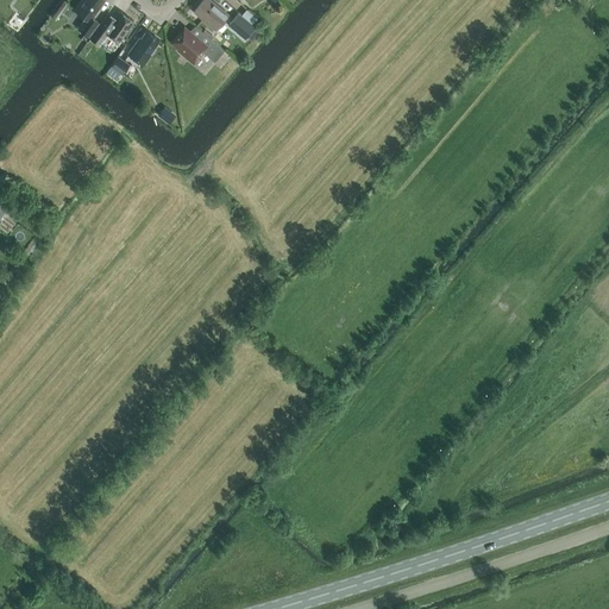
[(99,23),(92,18),(105,0),(104,0),(82,0),(75,10),(86,18),(77,29),(89,36),(99,23)]
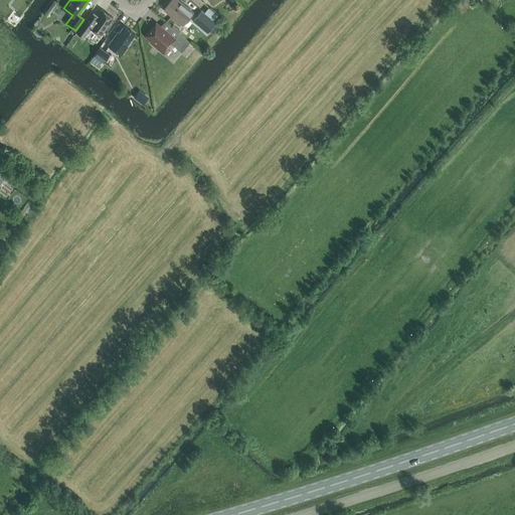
[(182,25),(192,12),(178,0),(171,0),(164,9),(182,25)]
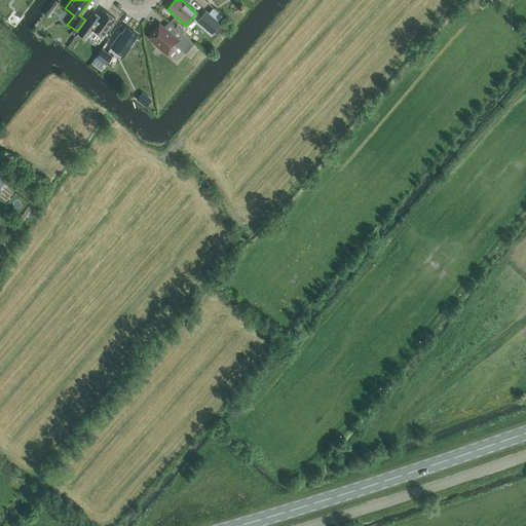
[(54,1),(44,15),(49,19),(59,4),(54,1)]
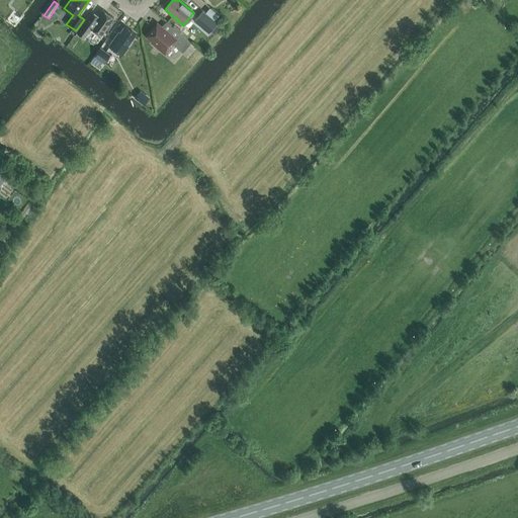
[(214,20),(219,15),(209,7),(205,12),(214,20)]
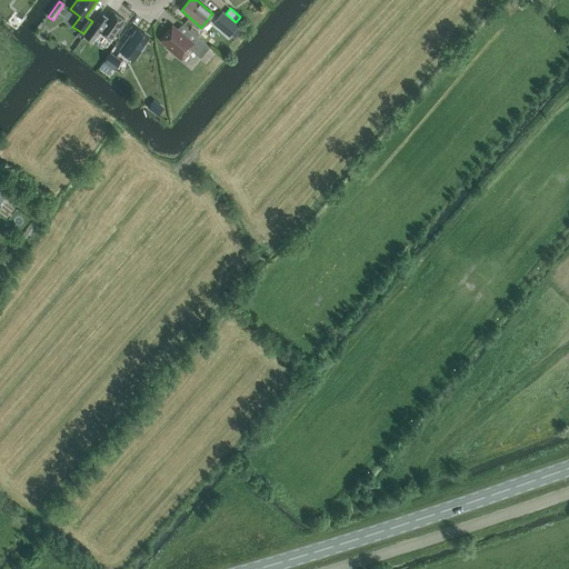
[(95,21),(85,36),(92,41),(100,31),(111,39),(125,20),(112,11),(108,17),(101,12),(95,21)]
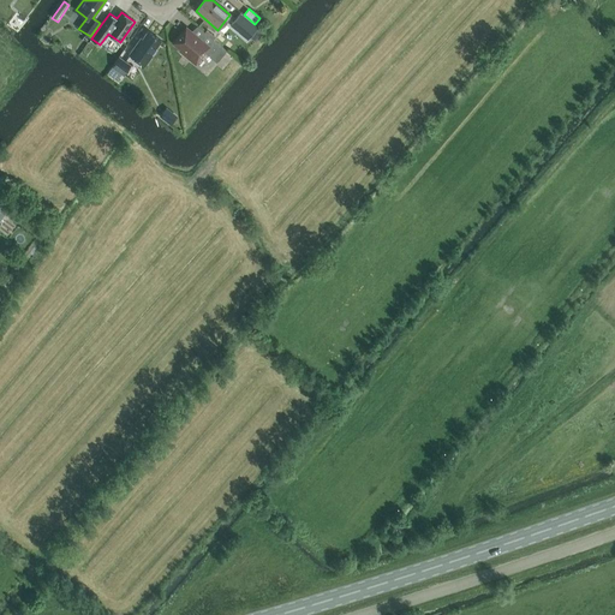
[(232,25),(248,39),(257,28),(242,13),(232,25)]
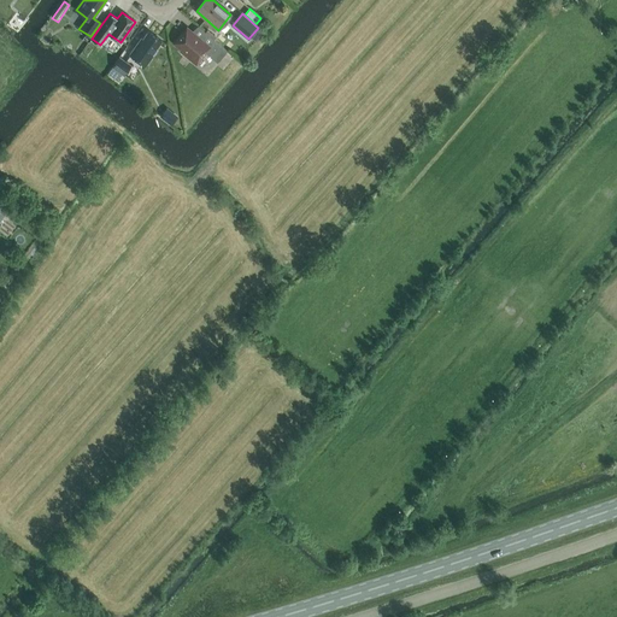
[(227,51),(204,31),(199,37),(187,28),(175,42),(182,50),(181,51),(187,56),(188,54),(192,58),(191,59),(197,64),(203,57),(201,56),(205,52),(217,63),(227,51)]
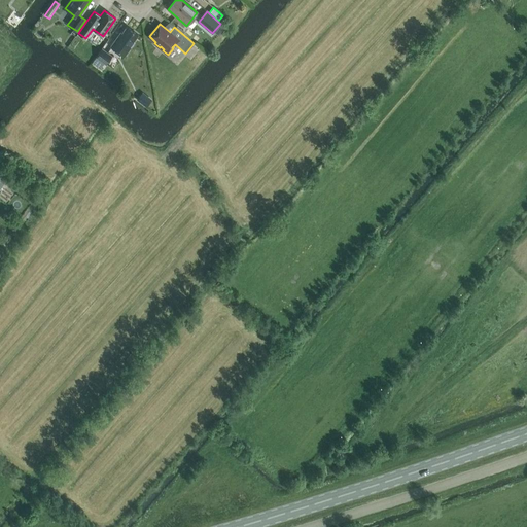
[(131,44),(138,34),(127,27),(119,36),(118,36),(110,46),(124,56),(132,45),(131,44)]
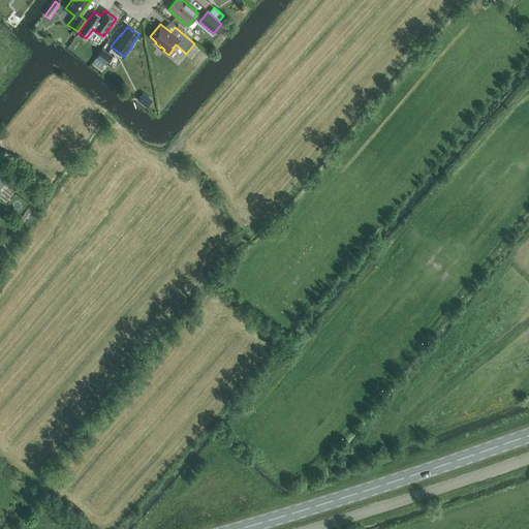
[(113,56),(102,49),(92,63),(100,69),(104,63),(106,64),(113,56)]
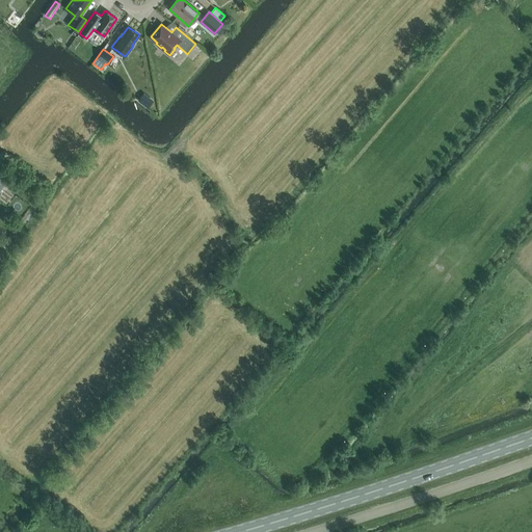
[(148,107),(153,101),(143,92),(138,100),(148,107)]
